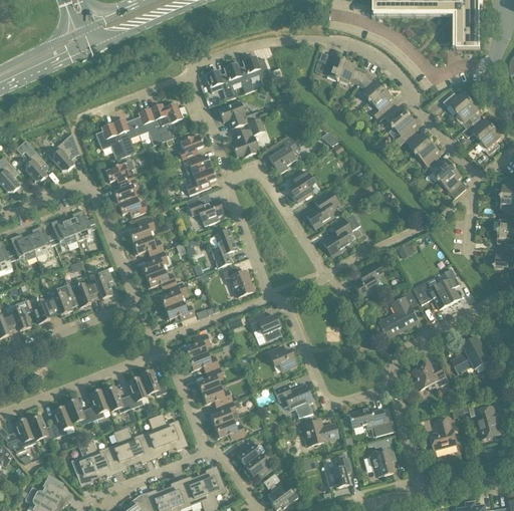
[(372,0),(373,13),(449,13),(456,13),(456,21),(457,49),(463,49),(480,49),(480,40),(478,40),(478,35),(480,35),(480,27),(478,27),(478,21),(480,21),(480,13),(480,0),(372,0)]
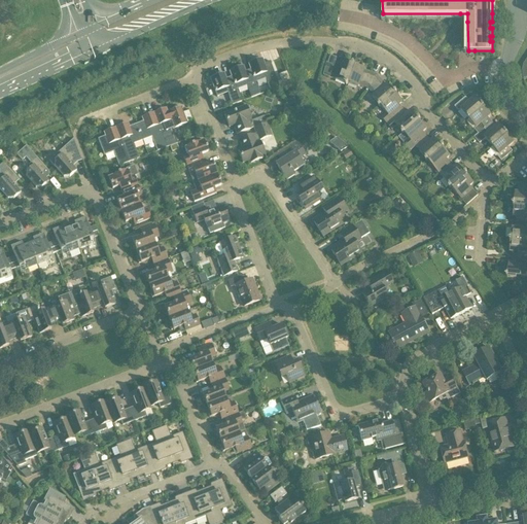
[(342,61),(336,59),(337,56),(331,54),(331,53),(330,53),(328,60),(327,59),(323,72),(329,74),(329,75),(347,81),(353,62),(342,59),(342,61)]
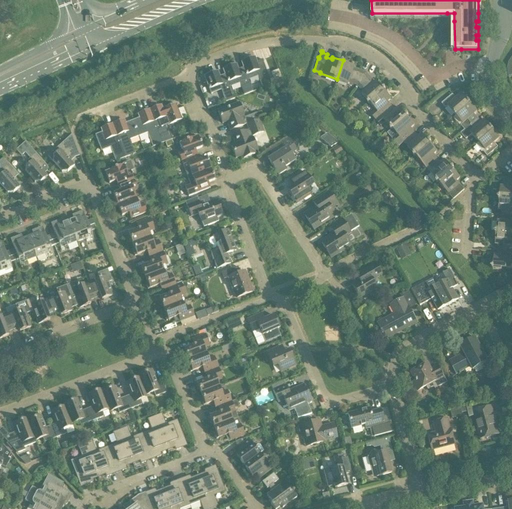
[(248,77),(258,74),(263,86),(271,82),(262,58),(254,61),(252,56),(241,60),(243,65),(248,77)]
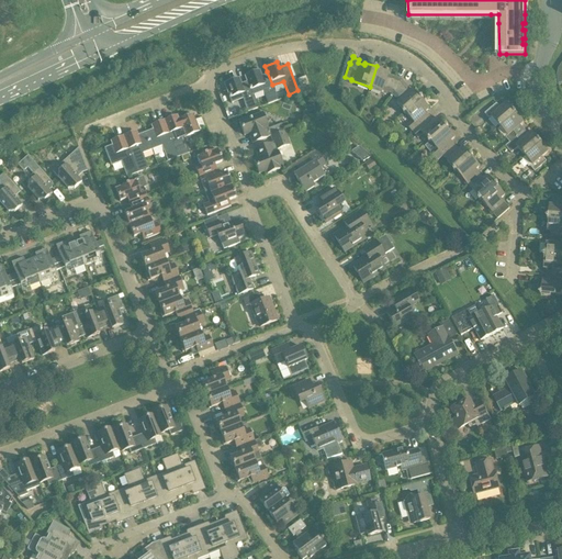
[(456,90),(461,87),(461,86),(467,81),(454,64),(442,71),(456,90)]
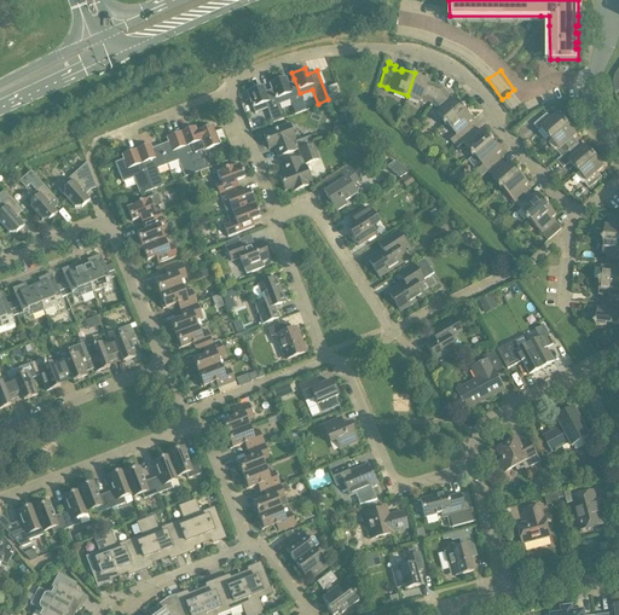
[(428,77),(415,73),(408,96),(421,99),(422,97),(433,100),(443,86),(428,81),(428,77)]
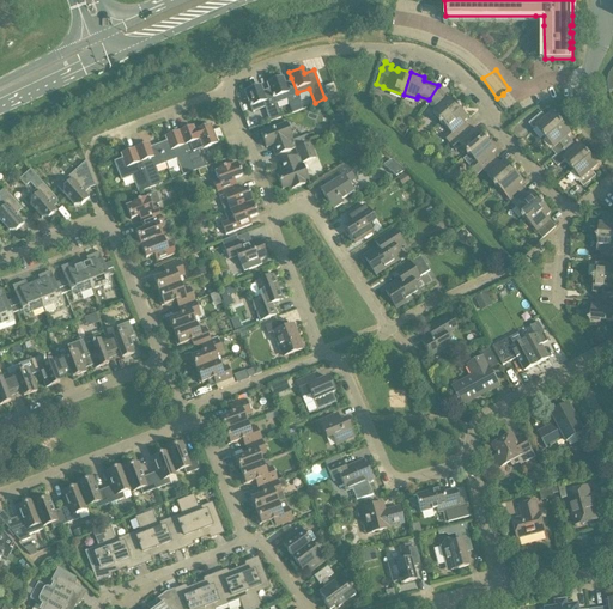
[(297,92),(291,78),(281,81),(279,75),(266,80),(268,86),(274,101),(275,101),(286,97),(292,111),(303,107),(297,92)]
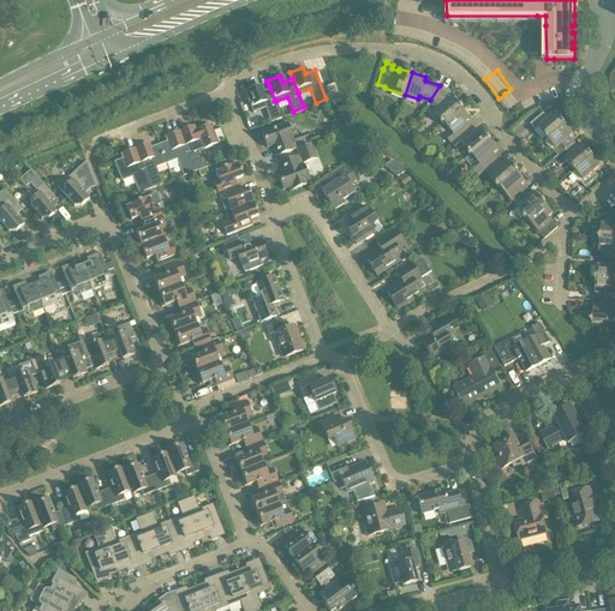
[(275,101),(269,87),(261,90),(258,84),(245,89),(254,111),(266,106),(272,120),(281,115),(276,101),(275,101)]
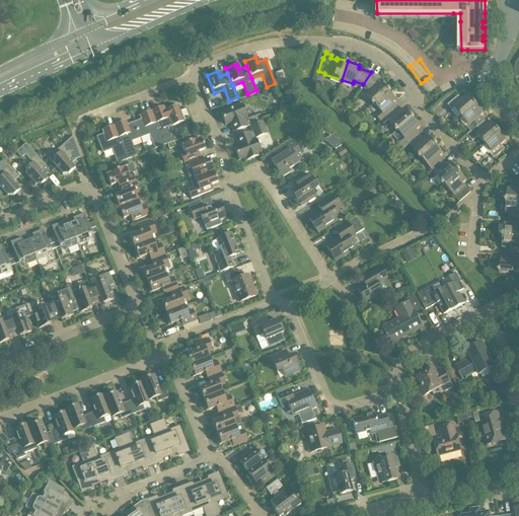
[(371,72),(363,84),(369,91),(367,93),(375,102),(389,89),(381,80),(379,81),(371,72)]
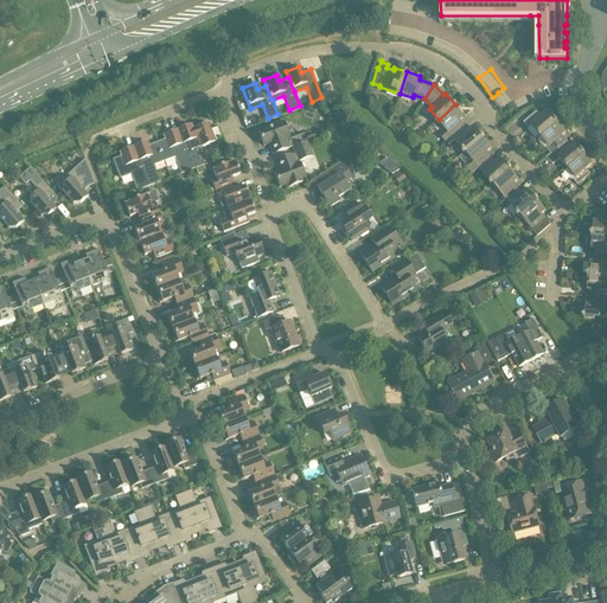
[(506,89),(494,97),(506,115),(518,106),(506,89)]
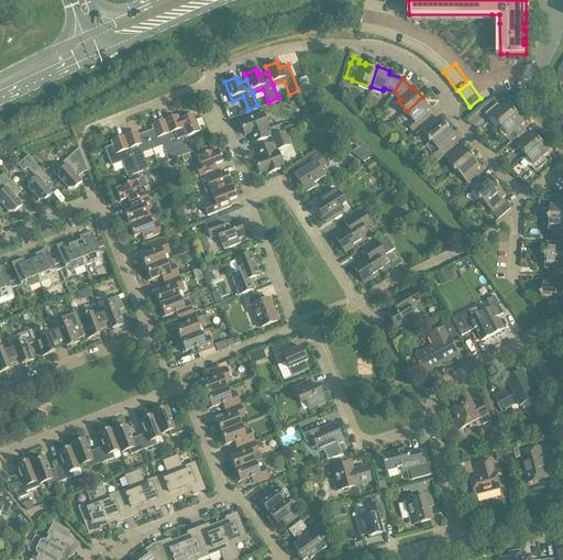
[(431,107),(422,97),(407,111),(414,119),(408,123),(414,130),(431,114),(427,110),(431,107)]
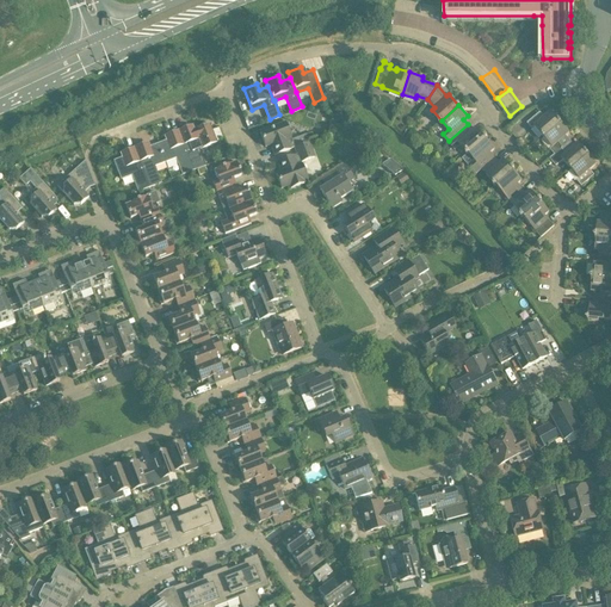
[(543,135),(561,121),(551,109),(544,115),(539,110),(528,121),(531,125),(534,124),(543,135)]
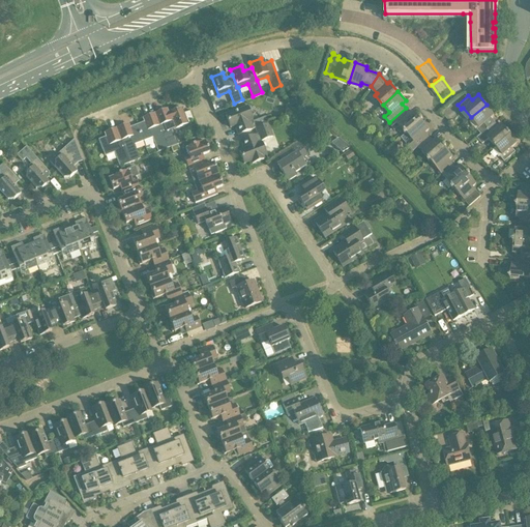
[(182,105),(176,108),(165,112),(164,108),(154,111),(168,146),(178,142),(173,127),(188,121),(187,119),(193,117),(189,109),(184,111),(182,105)]
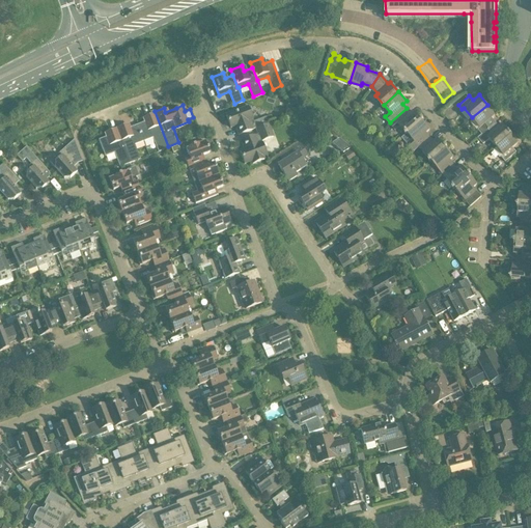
[(254,119),(253,117),(248,105),(226,113),(230,126),(235,123),(239,133),(255,127),(268,121),(266,115),(254,119)]
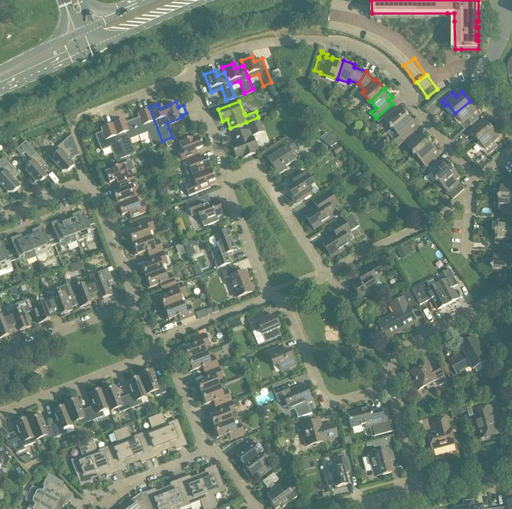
[(477,109),(470,101),(455,113),(462,121),(461,123),(464,127),(478,116),(474,112),(477,109)]
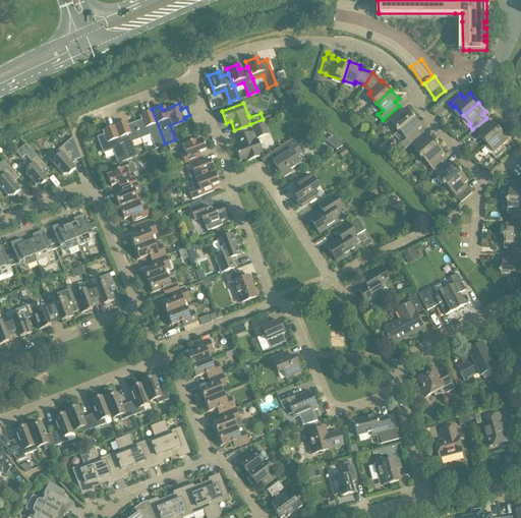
[(403,110),(399,106),(383,120),(388,125),(393,121),(399,129),(400,129),(414,116),(406,107),(403,110)]
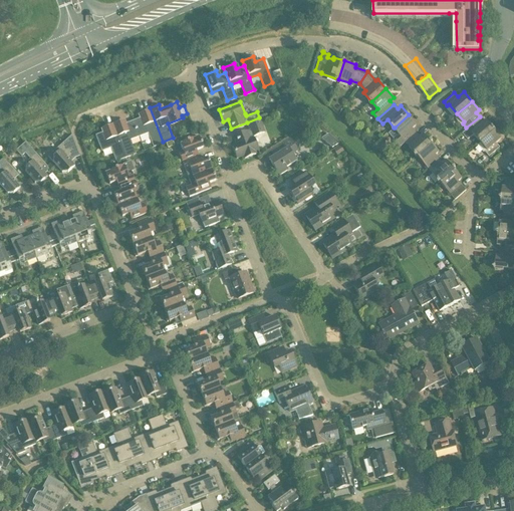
[(163,142),(150,107),(142,111),(143,114),(133,118),(140,135),(148,132),(154,146),(163,142)]
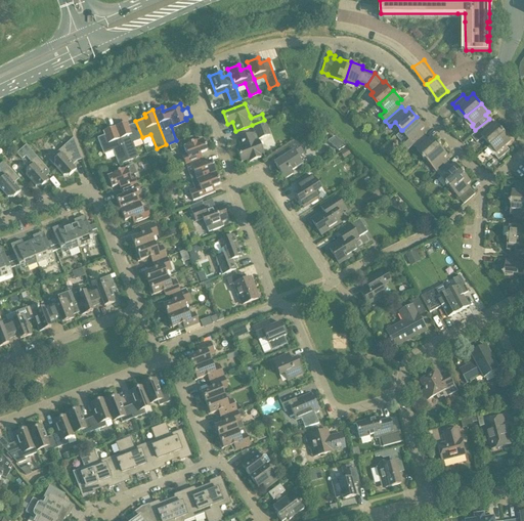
[(402,130),(401,130),(396,134),(407,147),(413,143),(425,133),(421,129),(424,126),(417,117),(402,130)]
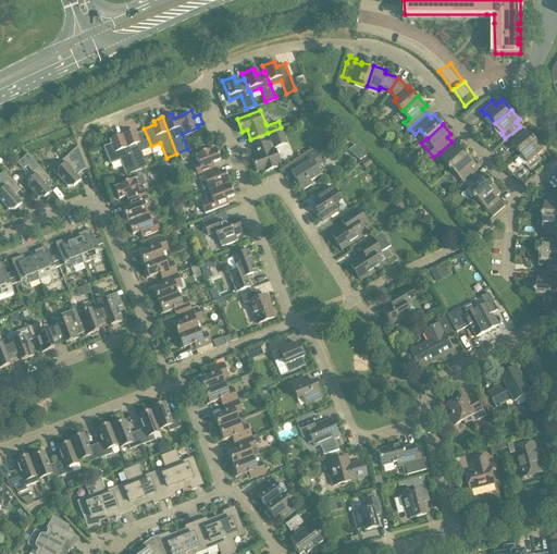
[(520,126),(505,138),(502,143),(507,149),(514,144),(520,151),(536,138),(527,128),(523,131),(520,126)]
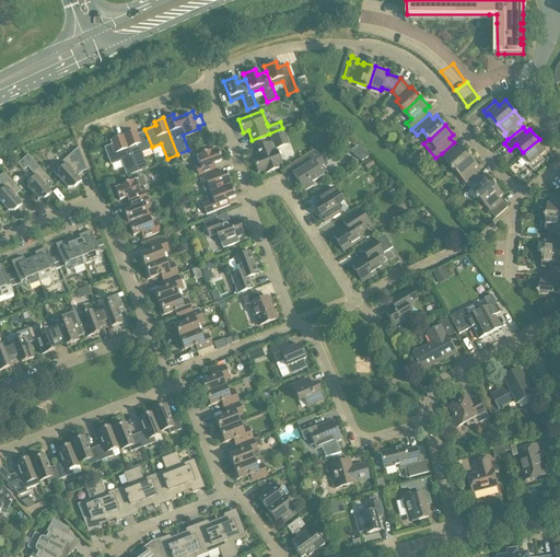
[(271,139),(269,140),(255,146),(258,155),(253,158),(258,171),(266,167),(267,171),(279,166),(278,163),(281,161),(276,147),(288,142),(282,128),(269,134),(271,139)]
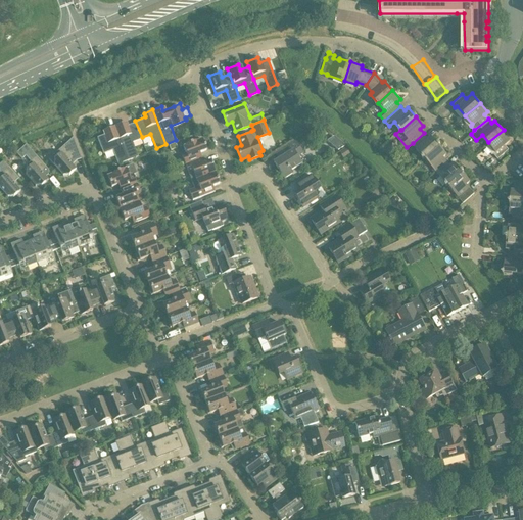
[(142,137),(135,121),(125,125),(124,121),(114,125),(128,158),(138,154),(133,141),(142,137)]
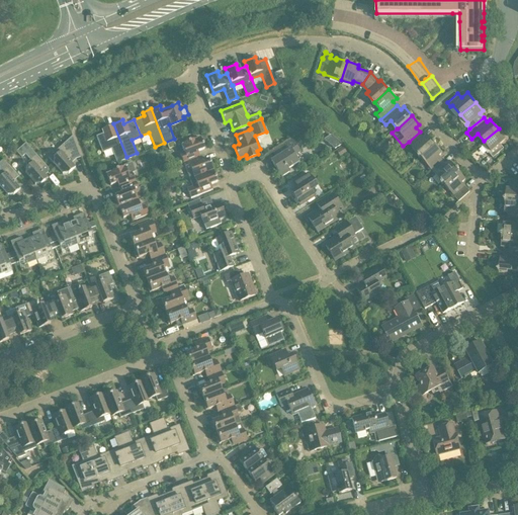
[(126,157),(113,123),(105,126),(106,131),(96,135),(102,151),(111,147),(117,161),(126,157)]
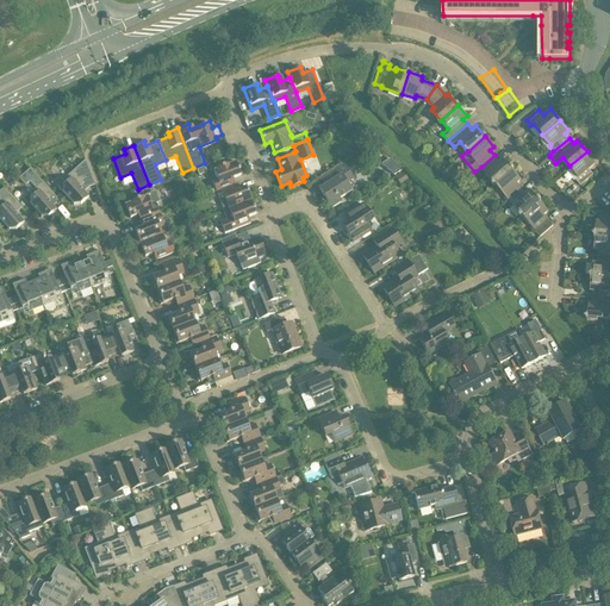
[(587,151),(570,166),(578,176),(576,177),(580,183),(593,173),(589,167),(596,161),(587,151)]
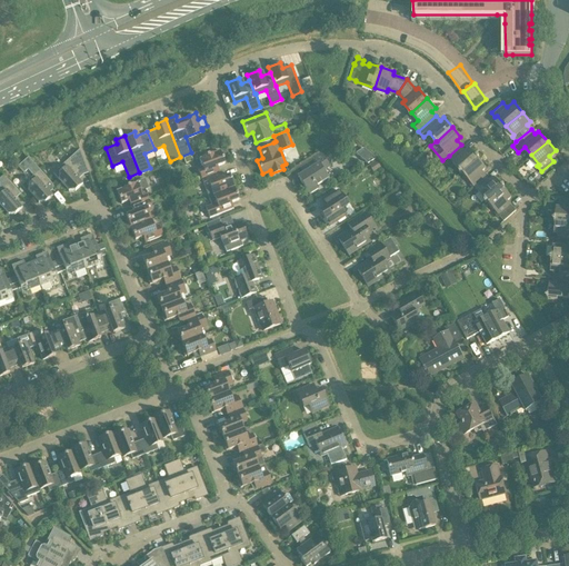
[(465,149),(461,145),(449,156),(461,170),(478,157),(469,146),(465,149)]
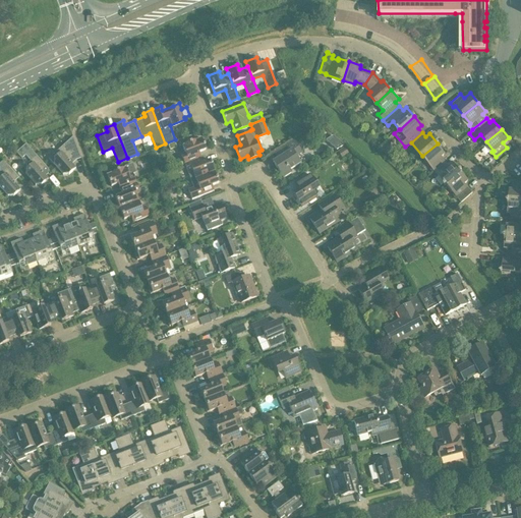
[(344,144),(333,133),(326,137),(337,148),(344,144)]
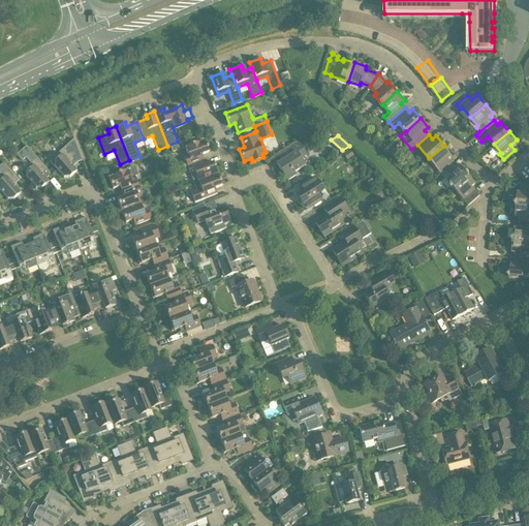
[(69,176),(76,169),(71,163),(76,158),(81,157),(82,157),(73,137),(50,159),(64,176),(69,176)]
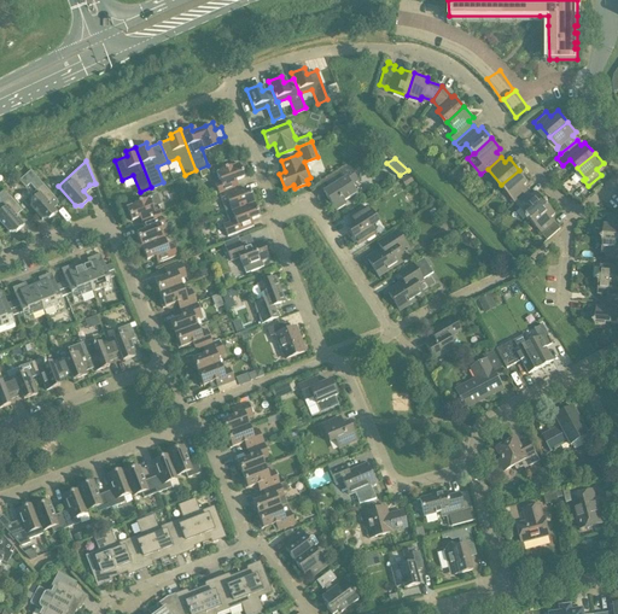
[(219,192),(238,185),(235,179),(244,175),(239,162),(234,163),(217,169),(217,170),(216,170),(220,179),(215,181),(219,192)]
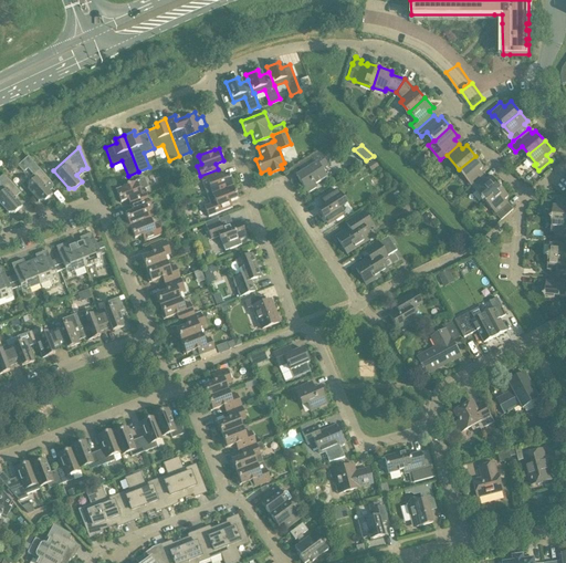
[(310,165),(296,174),(307,191),(316,185),(314,183),(326,175),(322,168),(328,164),(323,157),(320,150),(315,154),(307,158),(311,164),(310,165)]
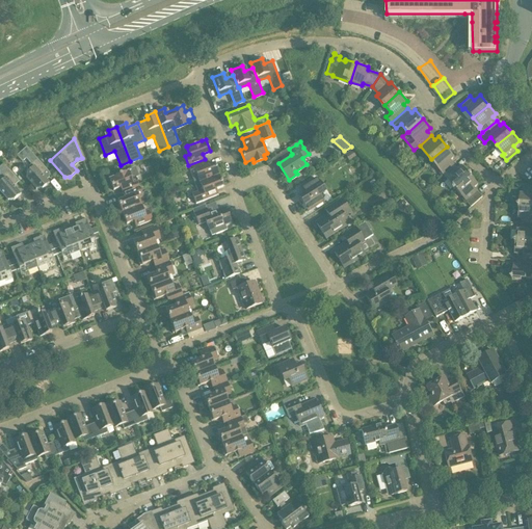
[(46,166),(32,151),(26,144),(17,154),(22,160),(26,156),(31,162),(27,165),(27,176),(26,177),(36,187),(42,187),(49,181),(46,178),(47,177),(47,174),(46,174),(49,170),(46,166)]
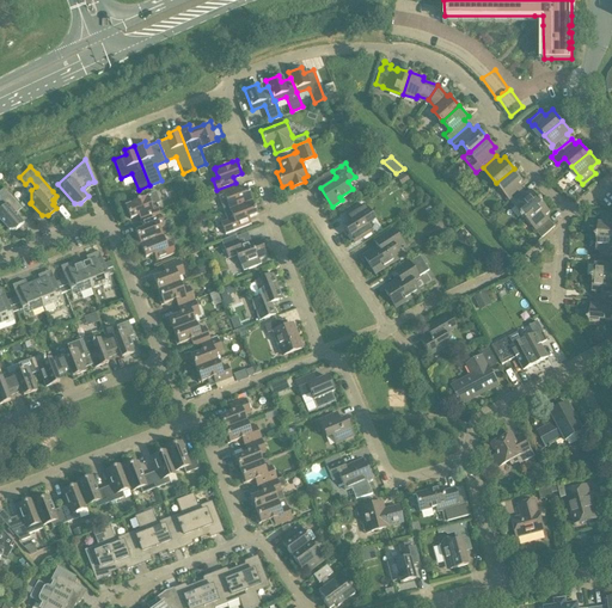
[(514,169),(496,183),(510,198),(524,186),(519,182),(522,178),(514,169)]
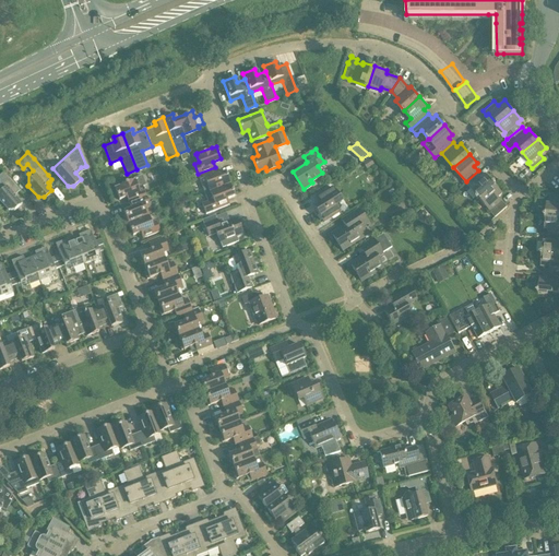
[(370,156),(363,162),(367,167),(375,163),(370,156)]
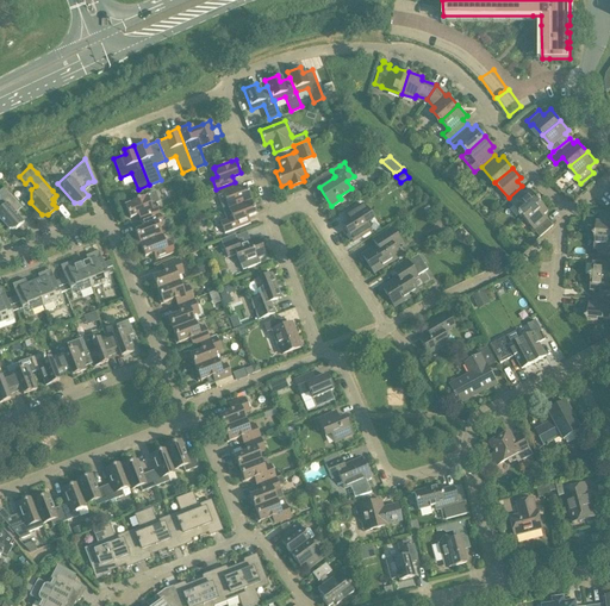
[(237,188),(235,182),(216,189),(224,208),(251,199),(246,186),(237,188)]
